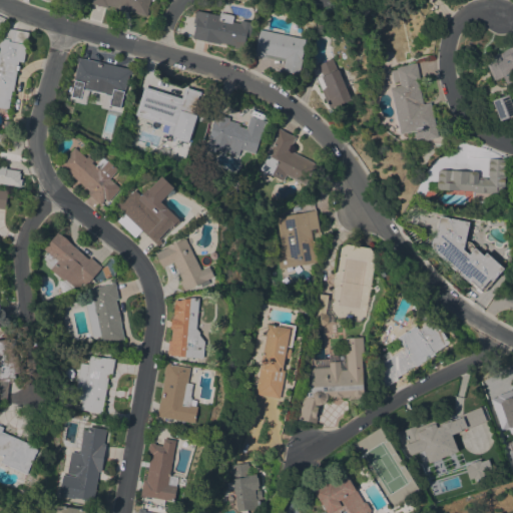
[(90,3),(90,0),(149,0),(145,16),(107,5),(106,8),(90,3)]
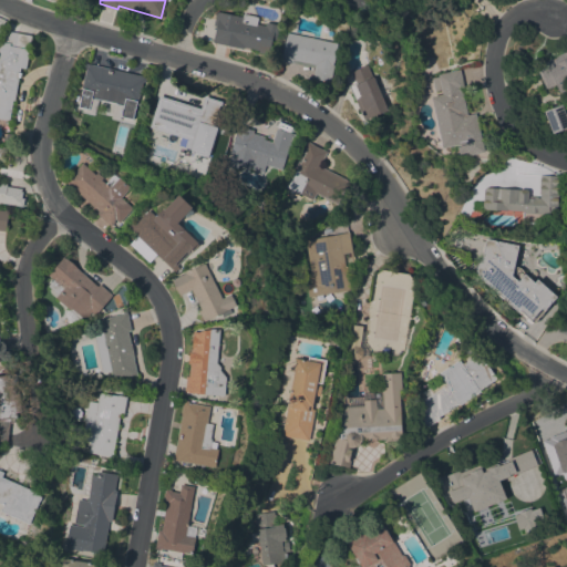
[(212,42),(215,26),(213,26),(216,11),(241,17),(243,13),(258,17),(256,24),(265,26),(266,22),(278,24),(272,53),(244,48),(243,49),(212,42)]
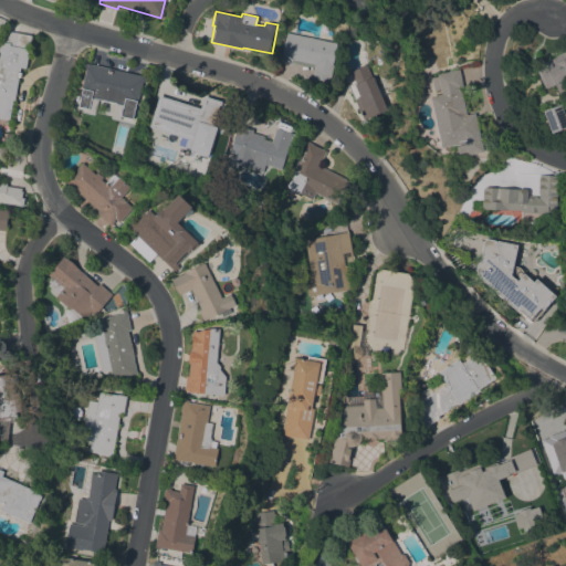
[(31,35),(27,69),(20,67),(14,100),(12,100),(9,119),(0,117),(0,46),(2,45),(2,42),(4,42),(6,35),(9,35),(9,31),(31,35)]
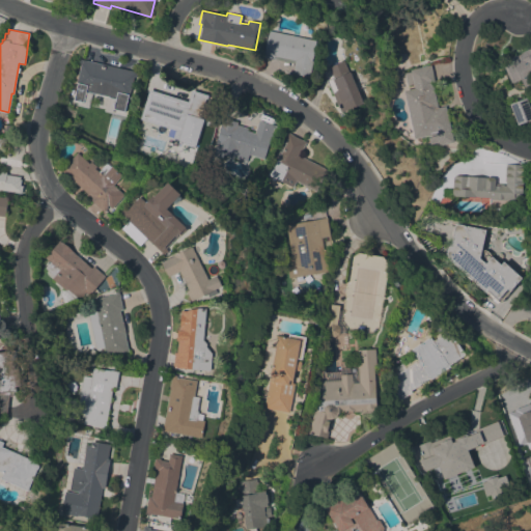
[(315,40),(311,60),(312,61),(309,76),(292,73),(295,63),(263,57),(269,30),(315,40)]
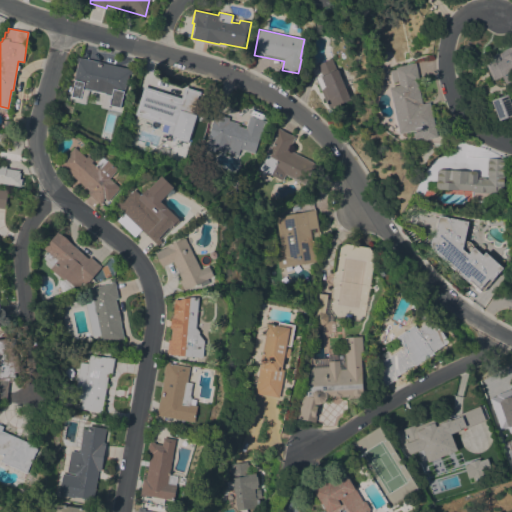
[(511,80),(505,84),(501,76),(494,80),(494,79),(493,79),(485,63),(491,59),(490,57),(511,45),(511,80)]
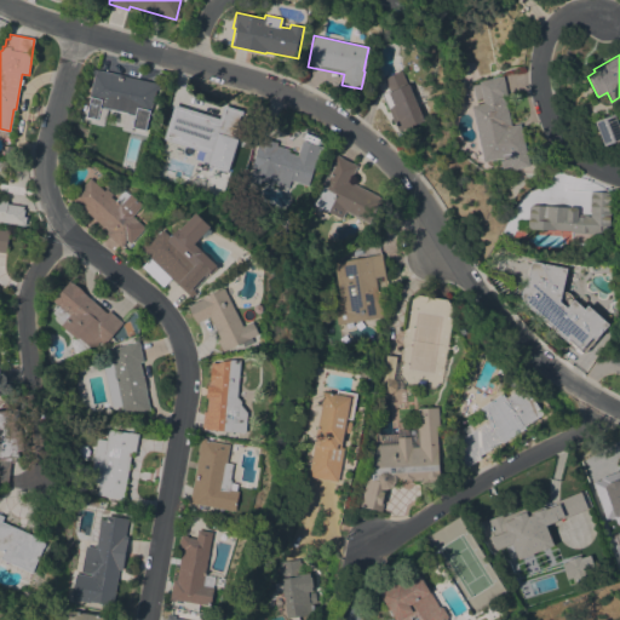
[(160,84),(159,90),(156,90),(151,112),(149,110),(145,130),(132,127),(135,115),(99,107),(97,119),(86,116),(91,96),(89,96),(93,75),(90,74),(91,69),(160,84)]
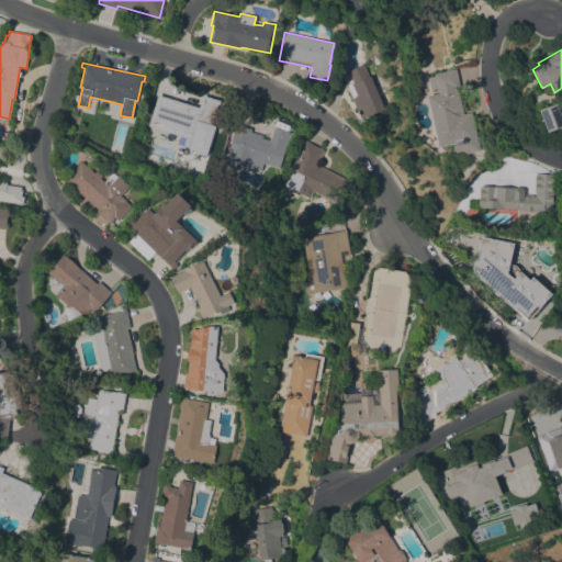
[(346,85),(352,82),(347,70),(364,63),(384,110),(360,119),(346,85)]
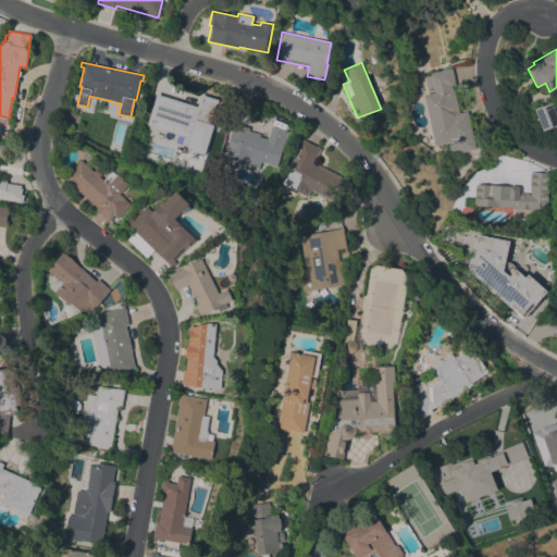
[(467,111),(475,149),(460,152),(459,149),(452,151),(449,141),(434,146),(423,95),(434,93),(433,88),(426,89),(424,76),(431,75),(430,73),(452,69),(456,85),(454,86),(459,113),(467,111)]
